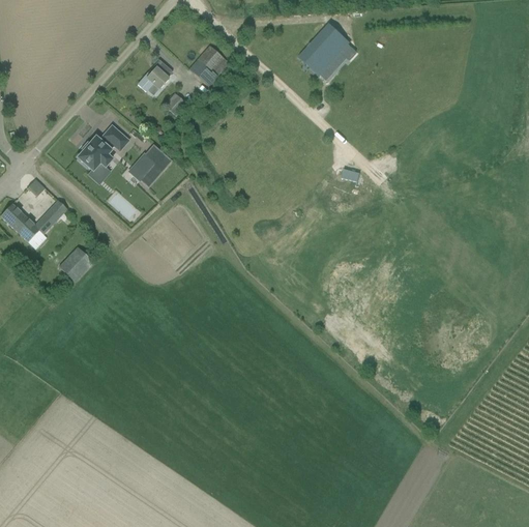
[(350,41),(329,24),(300,56),(320,74),(350,41)]
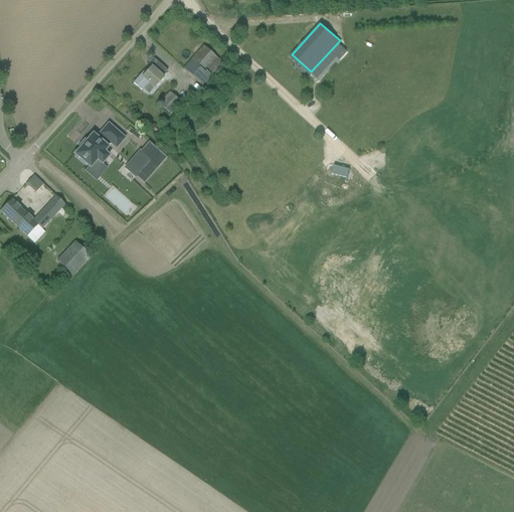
[(189,45),(197,49),(201,43),(193,38),(189,45)]
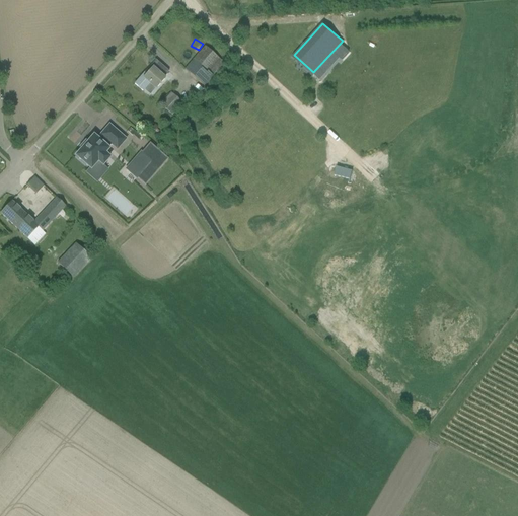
[(206,84),(225,61),(206,45),(186,67),(206,84)]
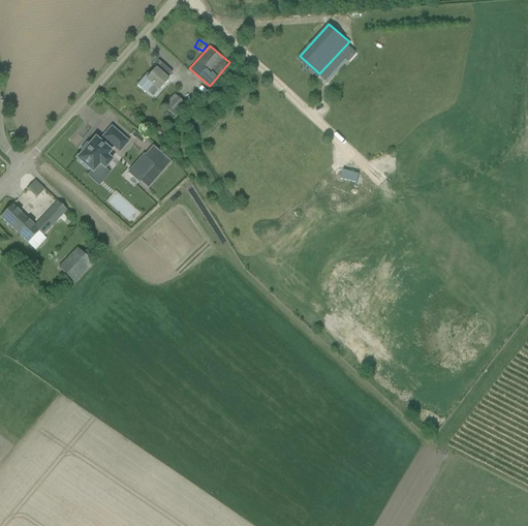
[(168,79),(167,76),(173,70),(167,65),(160,59),(154,65),(156,66),(147,76),(145,75),(138,83),(147,91),(152,84),(159,90),(168,79)]
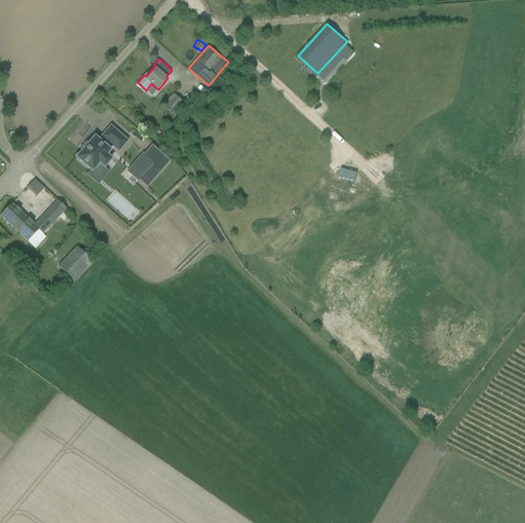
[(163,104),(176,115),(186,102),(175,92),(163,104)]
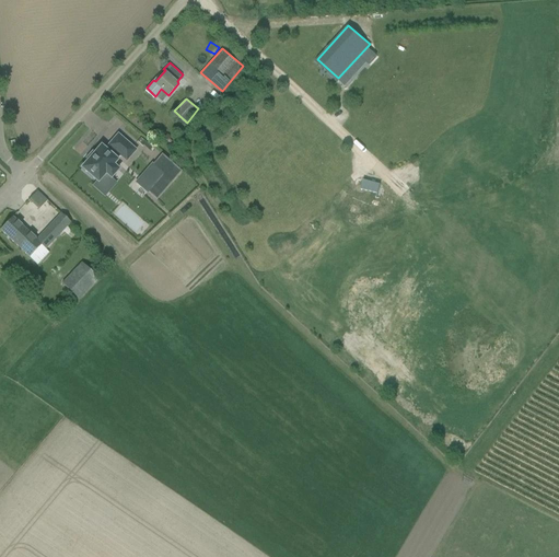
[(86,155),(90,158),(83,165),(99,180),(106,171),(112,176),(119,167),(115,163),(119,158),(118,157),(121,153),(128,159),(137,148),(120,132),(111,142),(112,144),(108,148),(101,141),(86,155)]
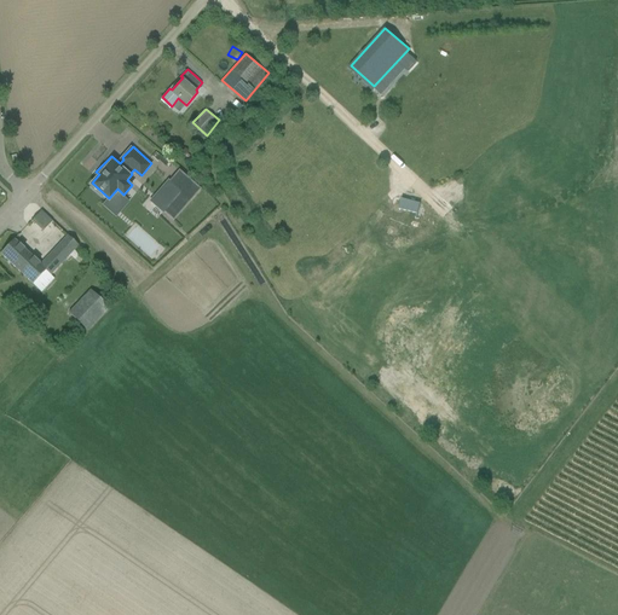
[(163,210),(182,190),(168,179),(150,199),(163,210)]
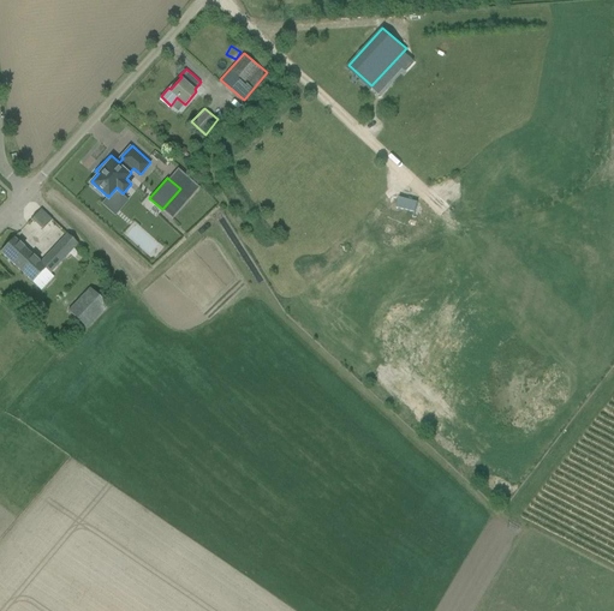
[(418,199),(400,195),(397,205),(416,210),(418,199)]
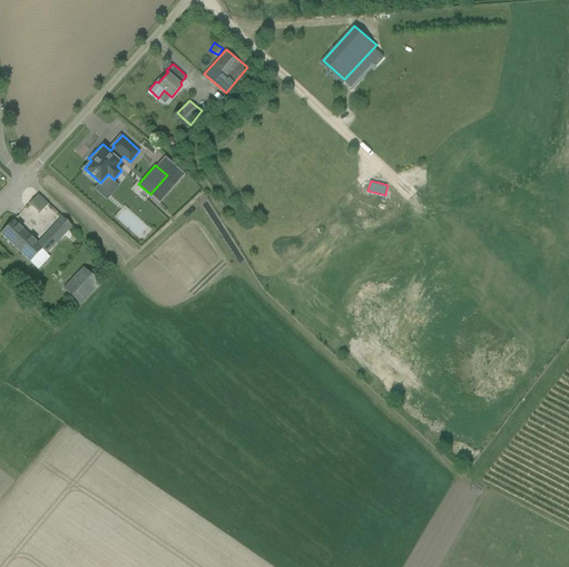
[(40,209),(49,202),(39,191),(30,198),(40,209)]
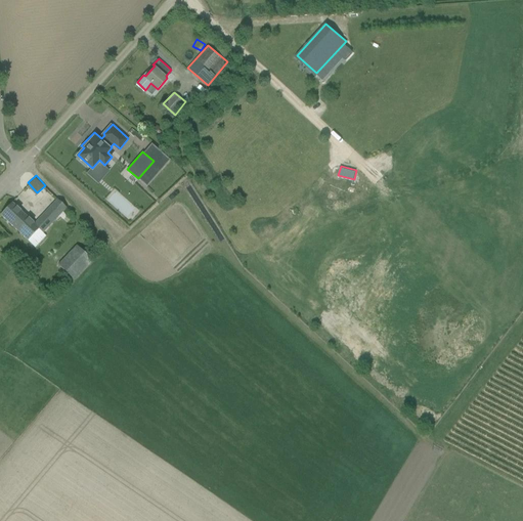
[(43,231),(55,218),(47,210),(35,222),(12,201),(1,213),(28,239),(39,226),(43,231)]
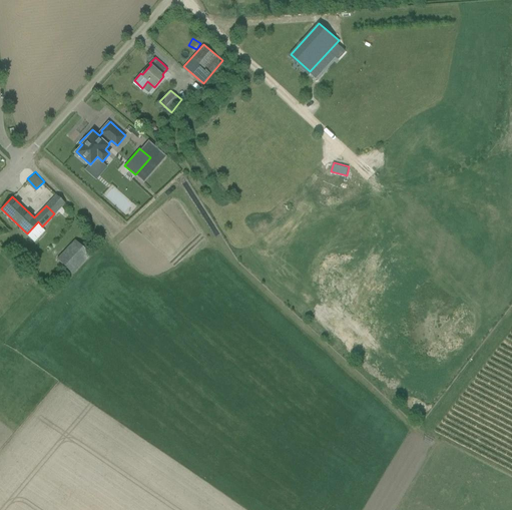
[(85,209),(90,205),(82,196),(77,200),(85,209)]
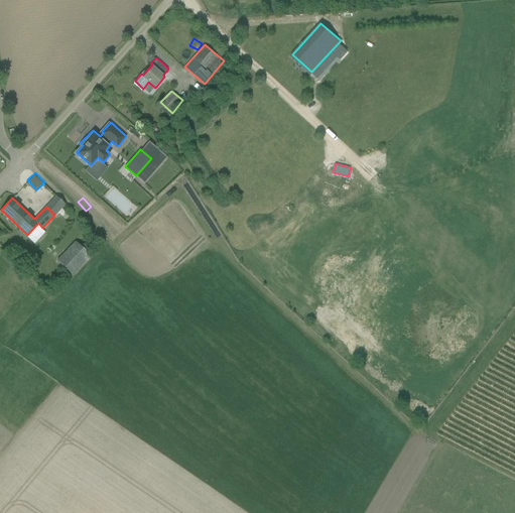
[(73,273),(91,255),(76,240),(58,258),(73,273)]
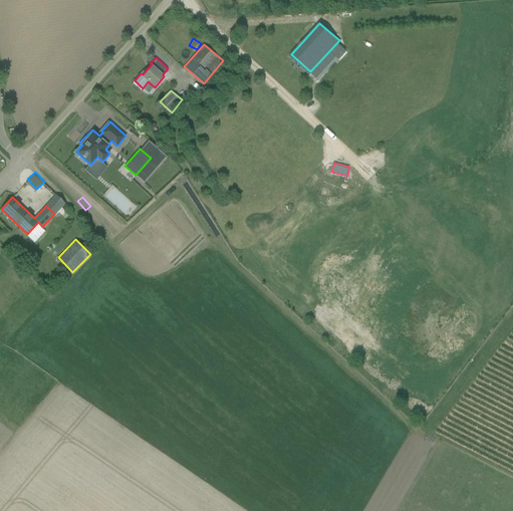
All buildings are outlined.
